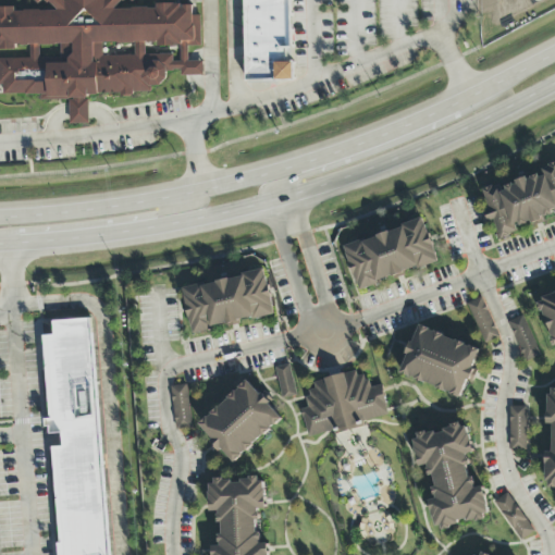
[(201,74),(200,60),(186,60),(186,46),(198,45),(198,20),(187,4),(115,5),(123,0),(0,0),(0,46),(27,45),(27,57),(0,57),(0,88),(3,97),(68,95),(68,123),(87,122),(86,94),(140,93),(175,68),(180,74),(201,74)]
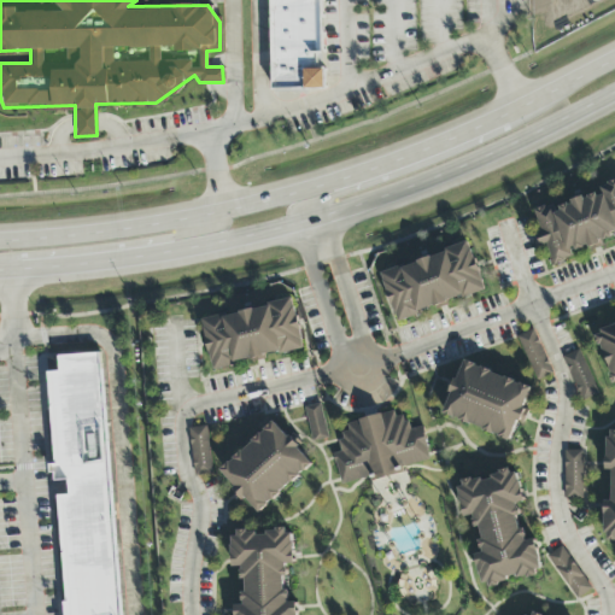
[(268,0),(271,88),(323,87),(323,69),(317,63),(317,56),(323,50),(322,0),(268,0)]
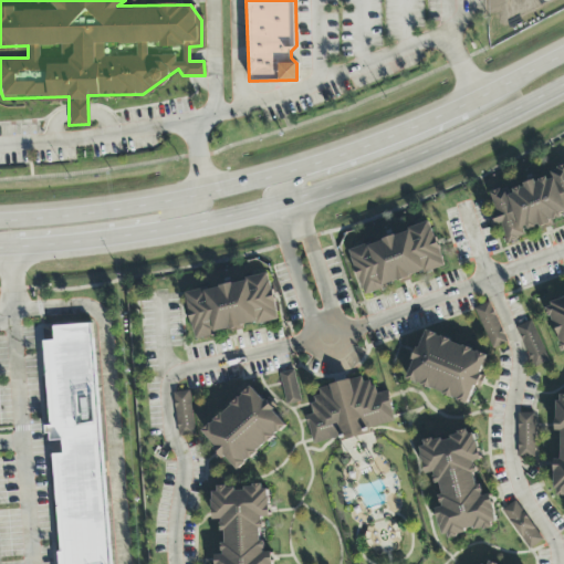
[(488,192),(495,211),(490,213),(494,226),(499,223),(505,241),(524,235),(522,230),(538,223),(540,228),(551,225),(550,219),(563,213),(563,166),(508,188),(507,185),(488,192)]
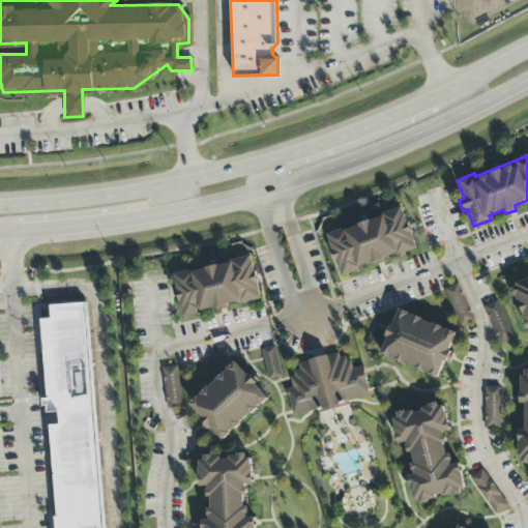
[(325,232),(338,273),(415,250),(402,208),(325,232)]
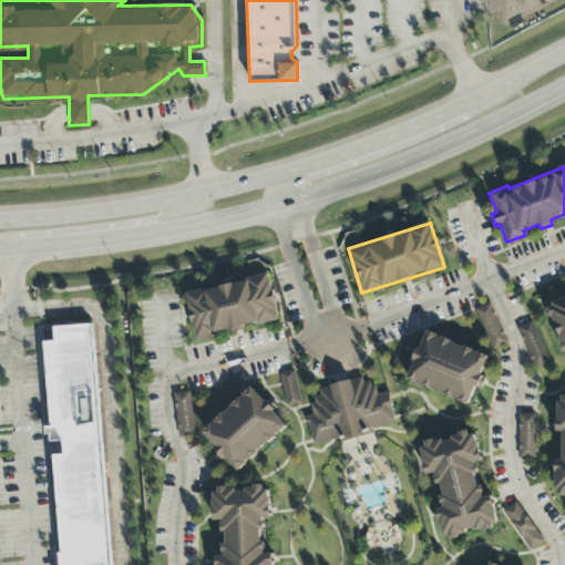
[(277,320),(268,275),(184,290),(193,337),(277,320)]
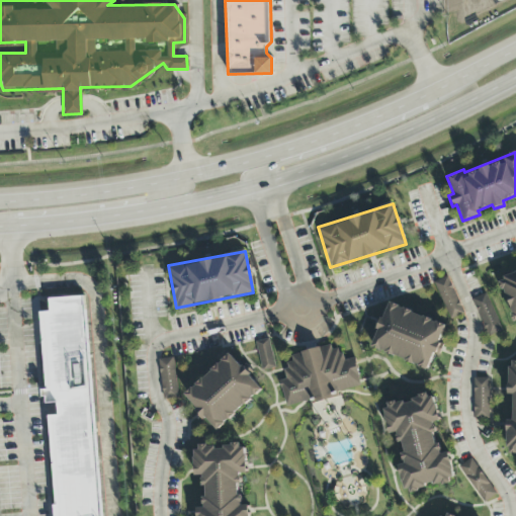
[(512,323),(515,321),(515,270),(499,276),(512,323)]
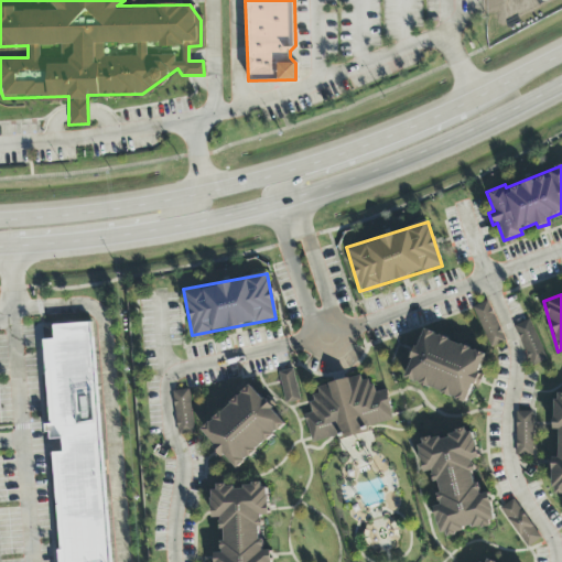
[(512,325),(530,364),(546,357),(527,319),(512,325)]
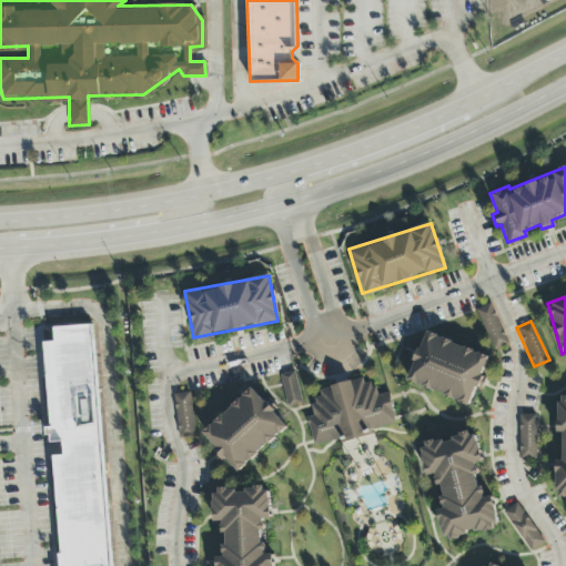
[(108,565),(91,323),(51,326),(52,341),(42,341),(49,442),(60,441),(61,454),(50,455),(58,565),(108,565)]
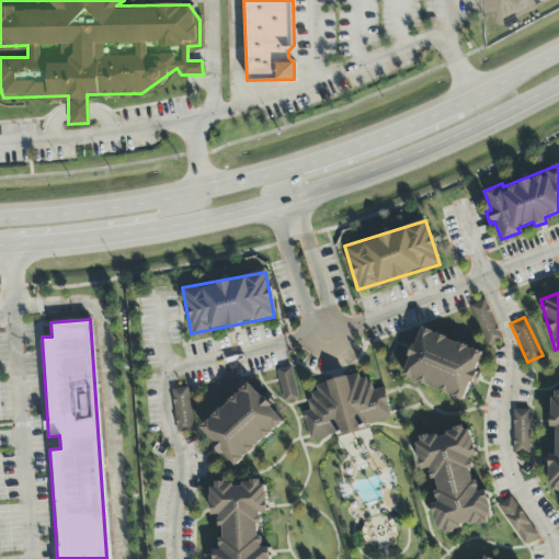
[(401,375),(464,399),(482,351),(420,327),(413,344),(408,342),(403,354),(408,356),(401,375)]
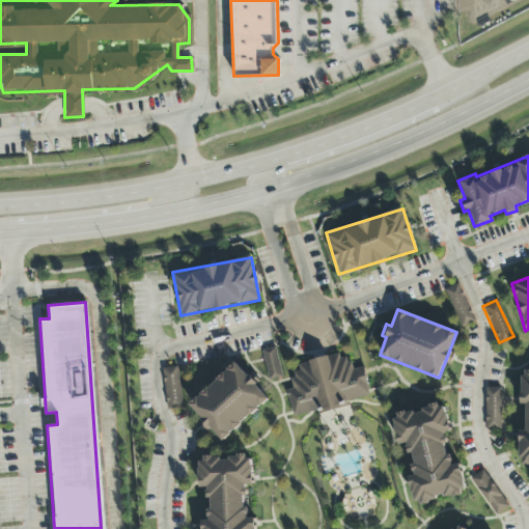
[(281,376),(274,345),(260,349),(267,379),(281,376)]
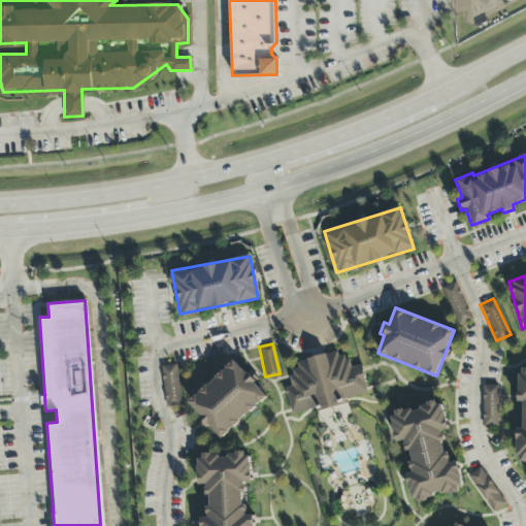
[(366,393),(360,363),(348,366),(346,354),(336,356),(335,351),(295,360),(297,370),(287,372),(290,386),(284,387),(290,415),(342,402),(341,398),(366,393)]
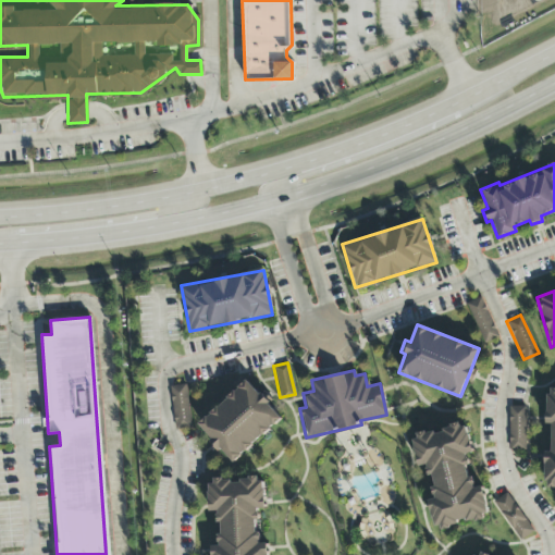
[(281,417),(246,379),(197,423),(232,461),(281,417)]
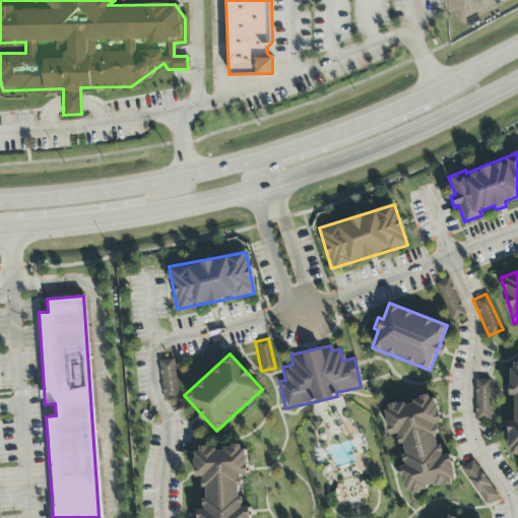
[(176,397),(173,358),(158,359),(162,398),(176,397)]
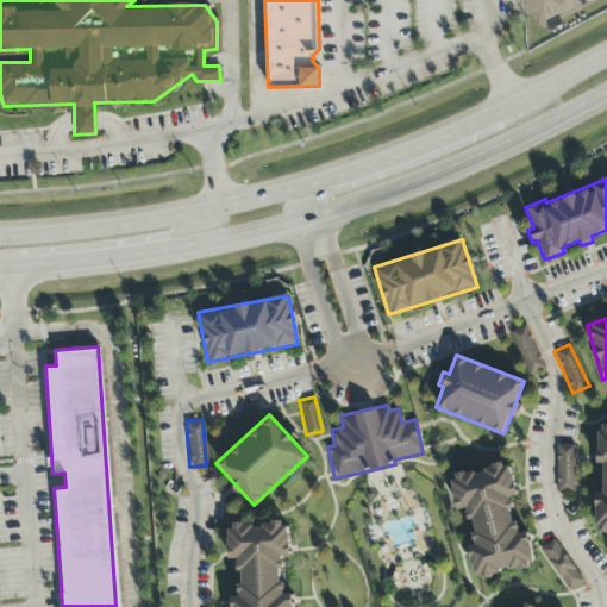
[(606,424),(598,424),(596,462),(602,462),(601,493),(595,493),(595,531),(606,531),(606,424)]
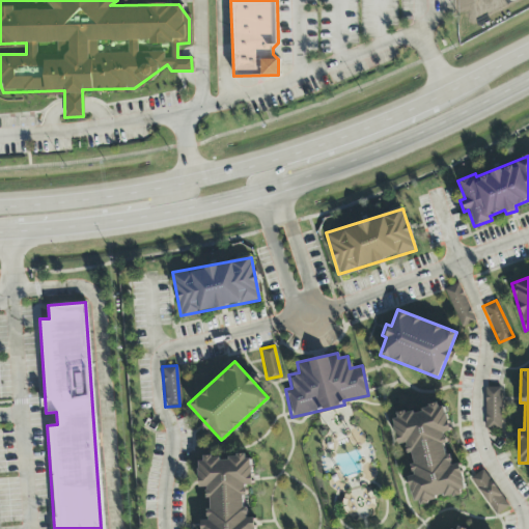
[(483,426),(499,426),(499,387),(484,386),(483,426)]
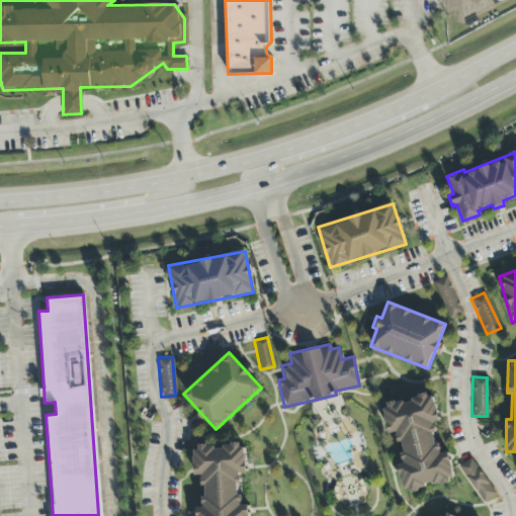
[(453,480),(446,451),(440,452),(438,441),(434,442),(432,432),(435,432),(432,421),(437,420),(431,393),(382,404),(389,433),(397,431),(404,462),(398,463),(404,491),(453,480)]
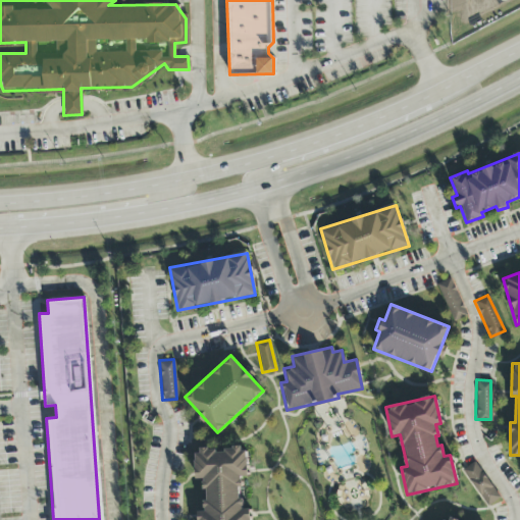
[(195,449),(197,478),(204,478),(205,510),(199,511),(198,519),(249,519),(249,508),(242,508),(241,475),(247,475),(246,447),(195,449)]
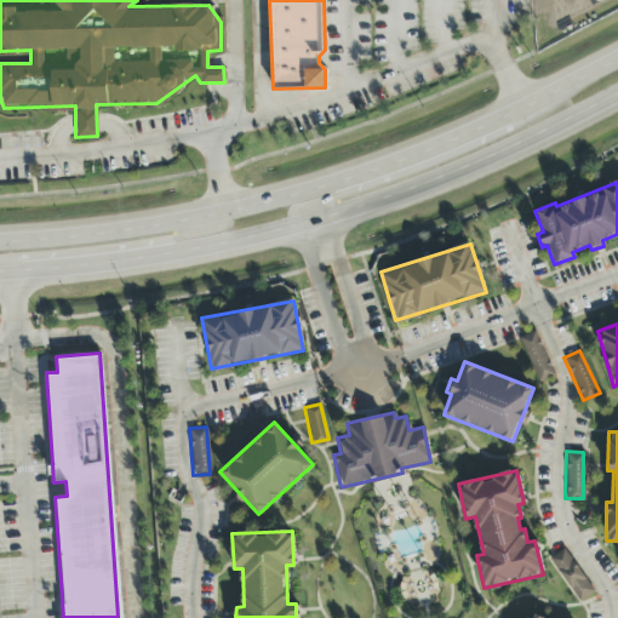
[(578,601),(593,590),(562,547),(548,558),(578,601)]
